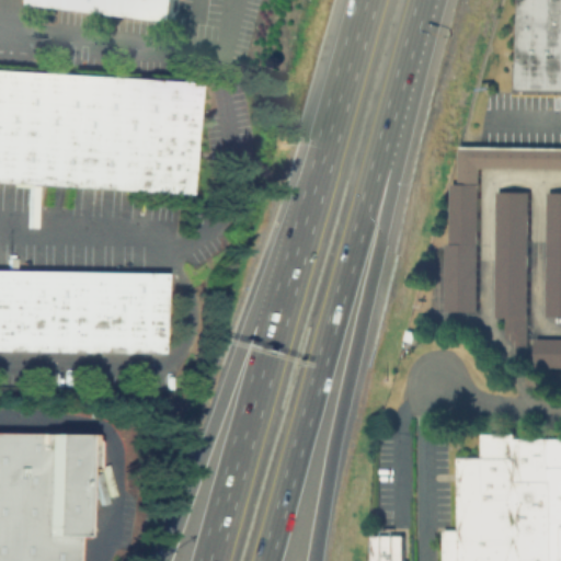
[(176,0),(174,23),(31,4),(31,0),(176,0)]
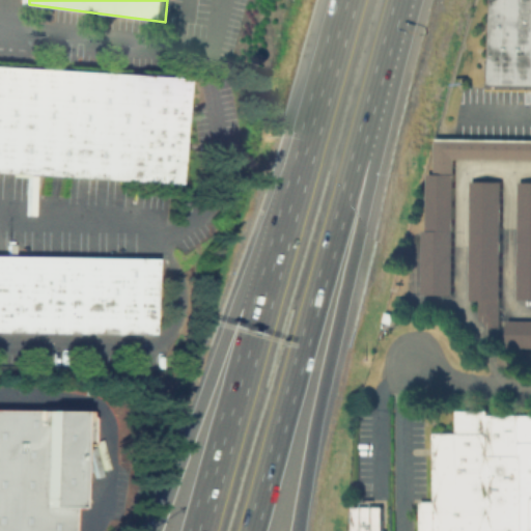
[(483,51),(488,51),(488,0),(530,0),(530,89),(483,89),(483,51)]
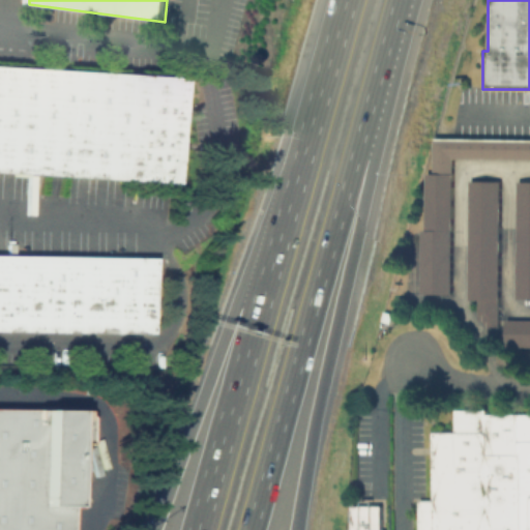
[(0,173),(0,68),(178,80),(171,184),(0,173)]
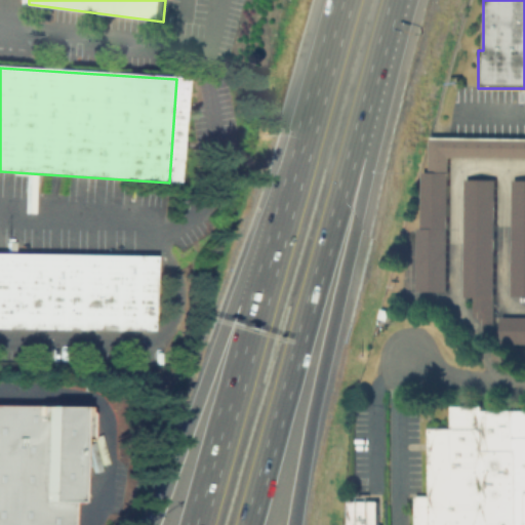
[(524,344),(501,344),(501,316),(524,316),(524,158),(447,158),(447,290),(416,290),(416,226),(420,226),(420,170),(428,170),(428,137),(524,138),(524,344)]
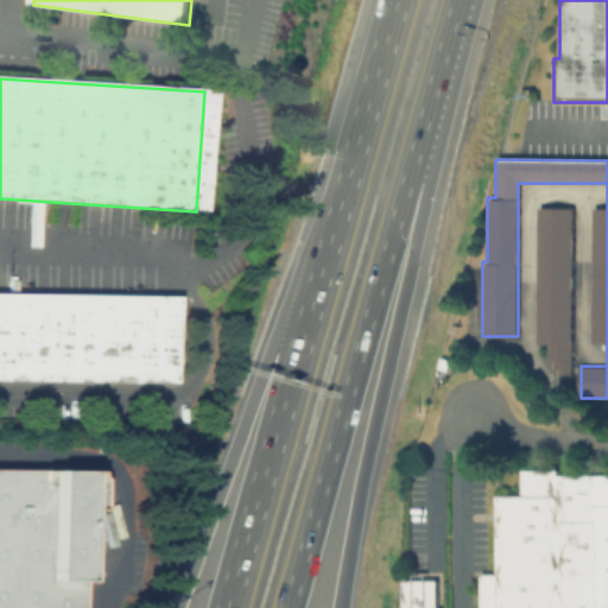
[(571,369),(546,369),(546,343),(538,343),(537,208),(571,208),(571,369)]
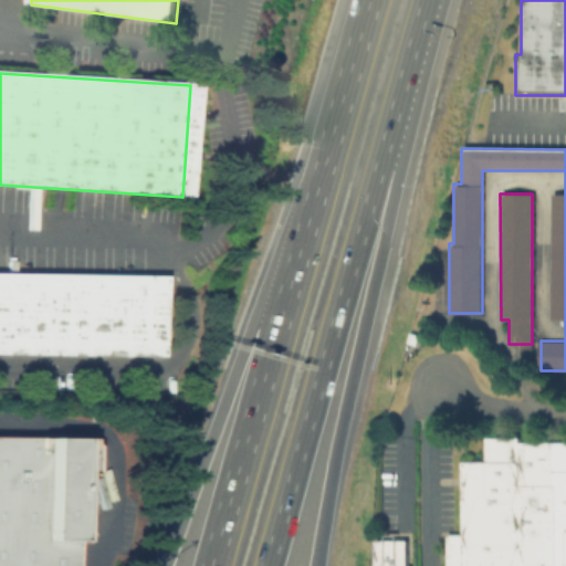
[(551,194),(565,194),(565,318),(552,318),(551,194)]
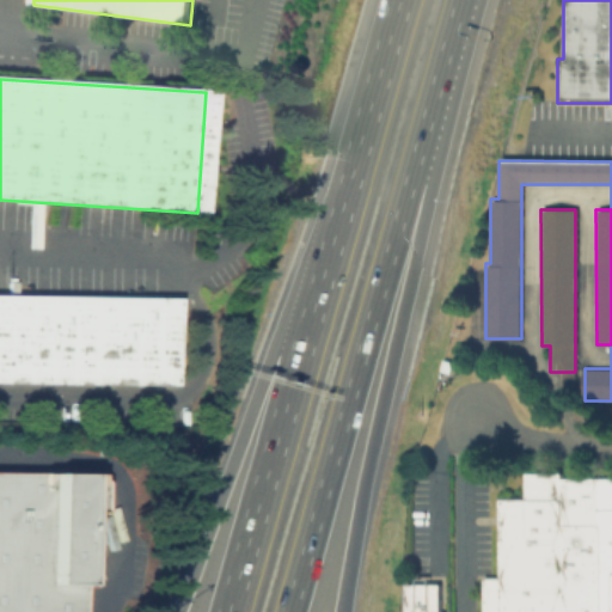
[(0,383),(0,295),(173,299),(172,386),(0,383)]
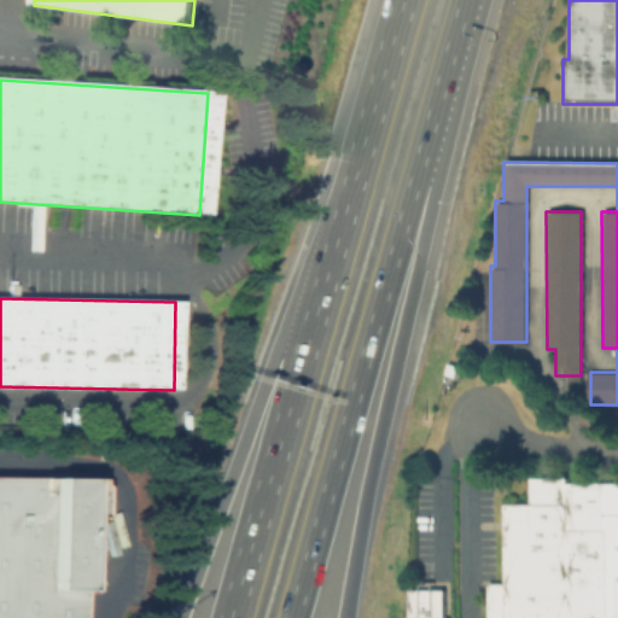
[(454,377),(443,373),(445,362),(456,365),(454,377)]
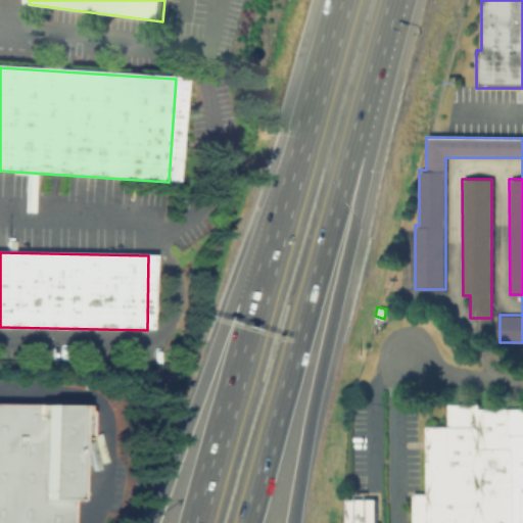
[(0,522),(0,401),(75,403),(81,411),(80,436),(74,436),(74,449),(64,452),(63,492),(68,492),(68,501),(61,501),(60,522),(0,522)]
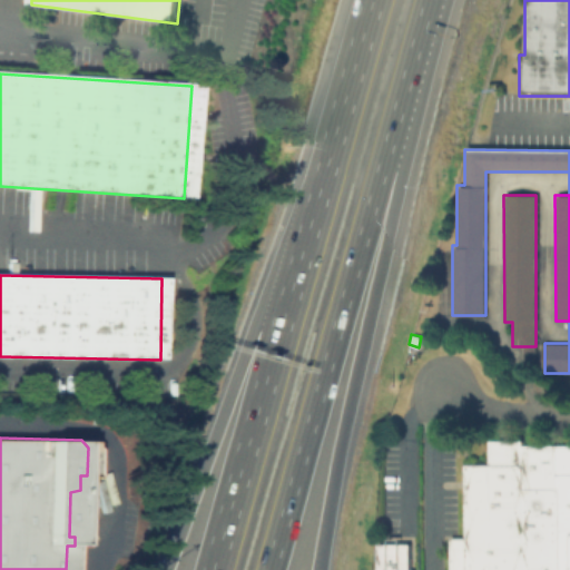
[(449,569),(449,536),(464,536),(464,464),(488,464),(488,440),(523,440),(523,444),(569,444),(569,569),(449,569)]
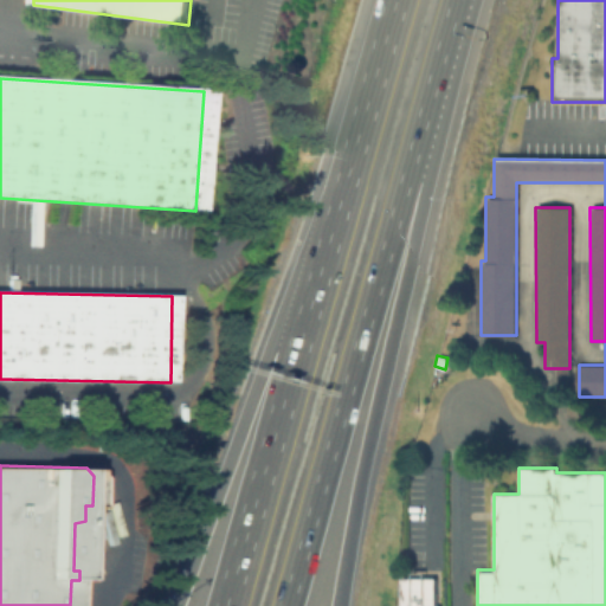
[(434,578),(434,605),(440,605),(395,605),(400,605),(400,578),(434,578)]
